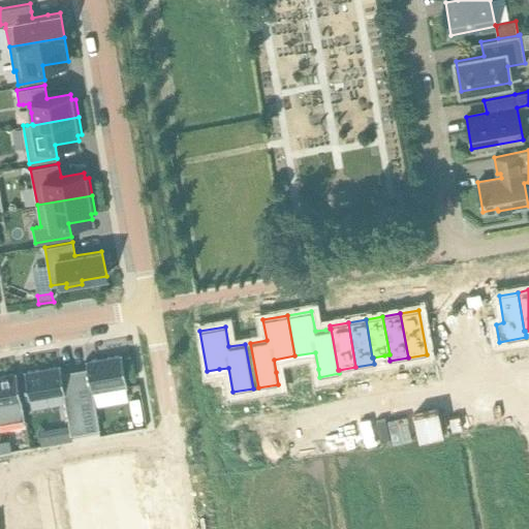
[(80,369),(74,370),(85,432),(99,429),(93,392),(126,386),(126,387),(127,387),(121,353),(120,353),(121,354),(90,360),(87,361),(87,360),(86,360),(87,368),(85,368),(80,369)]
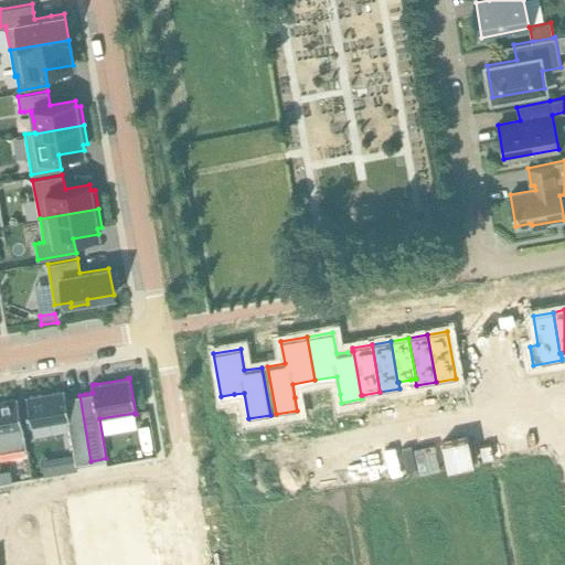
[(27,395),(25,395),(31,427),(32,426),(32,425),(67,418),(74,455),(75,464),(76,464),(91,461),(87,443),(81,401),(80,395),(65,397),(64,388),(63,388),(63,391),(30,396),(27,396),(27,395)]
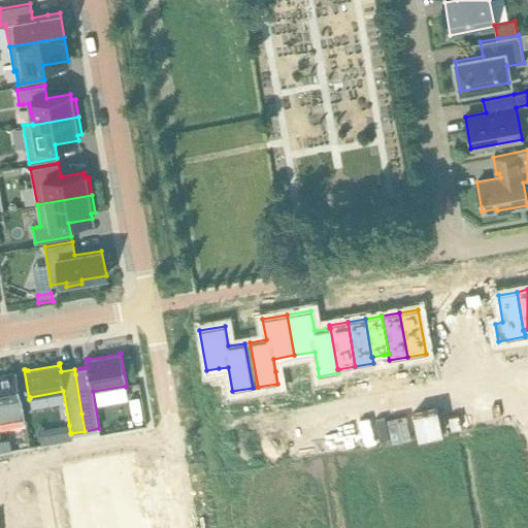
[(15,372),(0,374),(0,423),(25,419),(15,371),(15,372)]
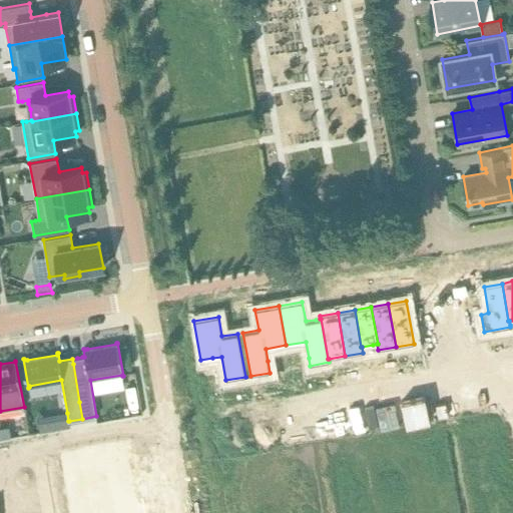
[(425,372),(423,361),(414,362),(416,374),(425,372)]
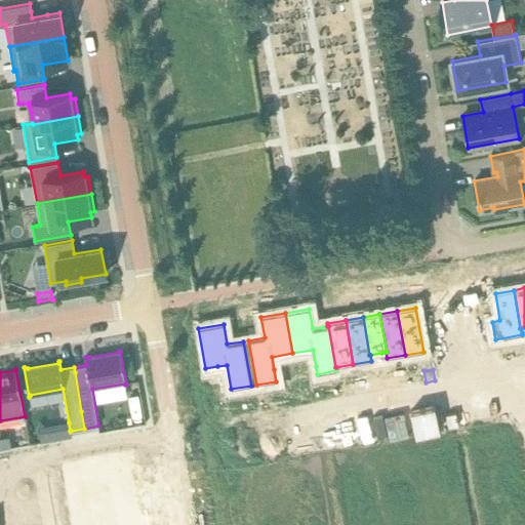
[(405,386),(403,377),(392,379),(393,389),(405,386)]
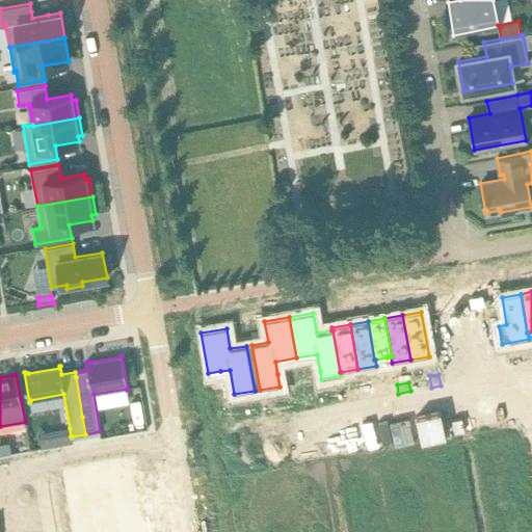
[(384,387),(386,396),(398,394),(397,384),(384,387)]
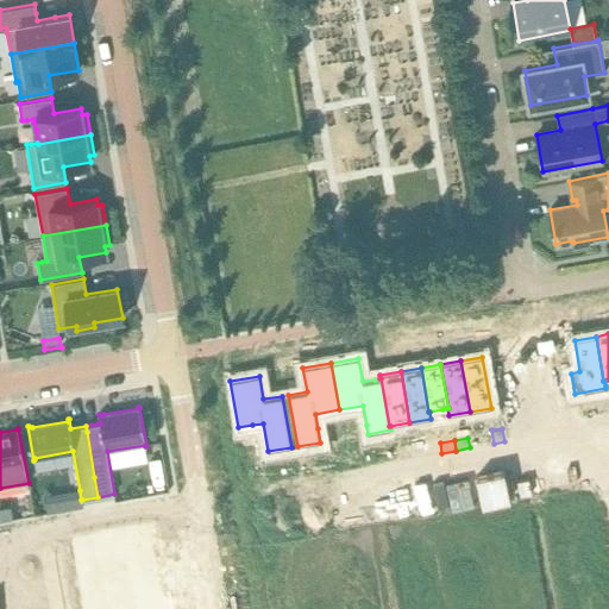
[(414,447),(400,450),(401,460),(415,458),(414,447)]
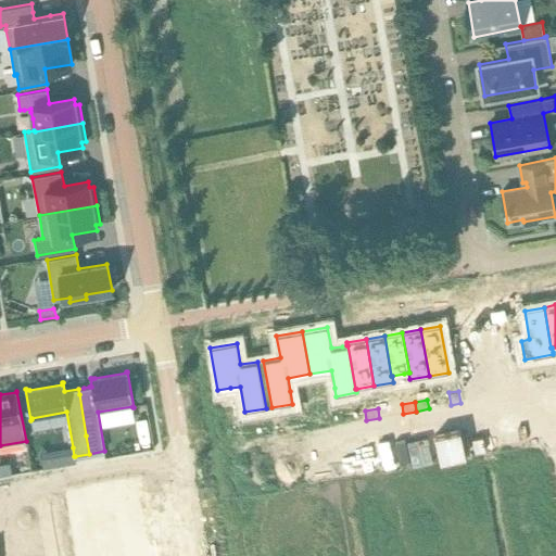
[(354,417),(329,421),(330,430),(355,426),(354,417)]
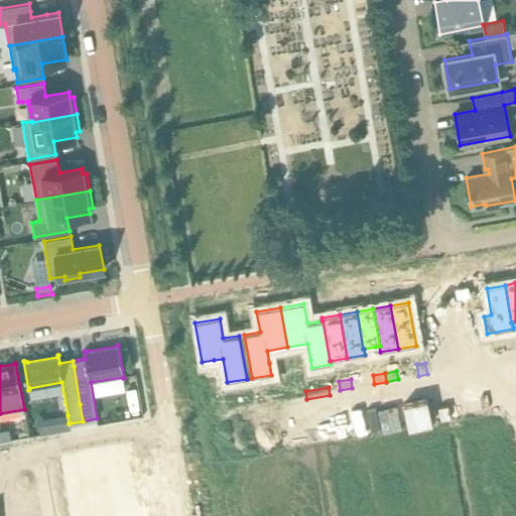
[(257,407),(272,404),(270,392),(255,395),(257,407)]
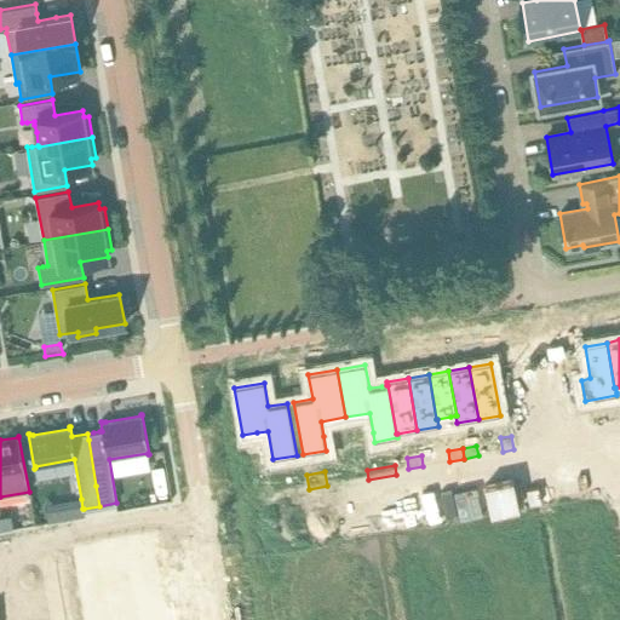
[(81,499),(64,503),(67,517),(67,518),(85,515),(85,514),(84,509),(82,509),(81,499)]
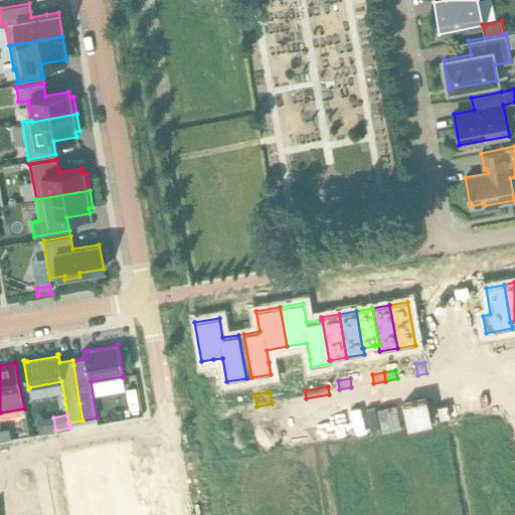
[(9,428),(0,430),(0,433),(1,440),(11,439),(9,428)]
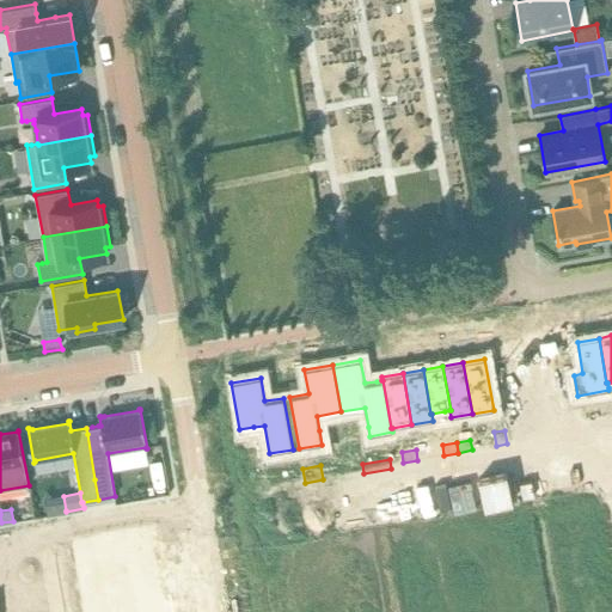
[(154,564),(150,534),(112,540),(117,570),(154,564)]
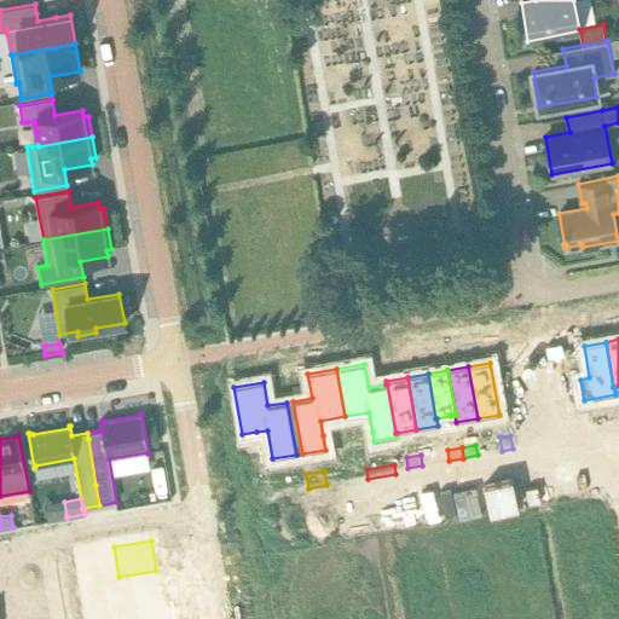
[(119,577),(114,547),(77,553),(82,583),(119,577)]
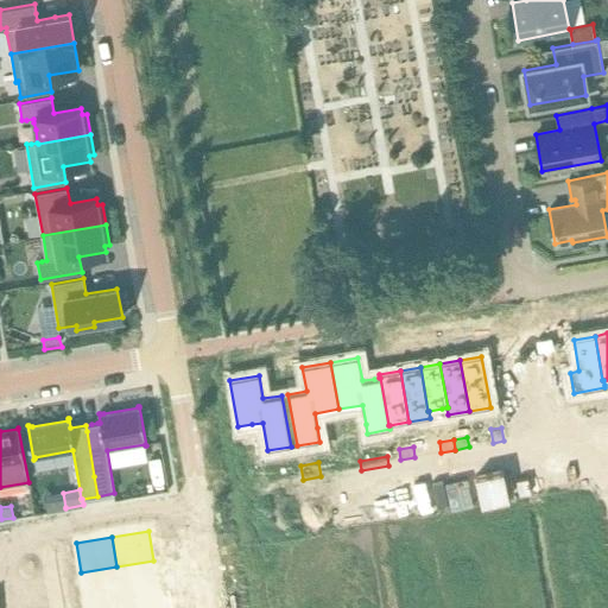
[(178,544),(166,546),(169,558),(179,556),(178,544)]
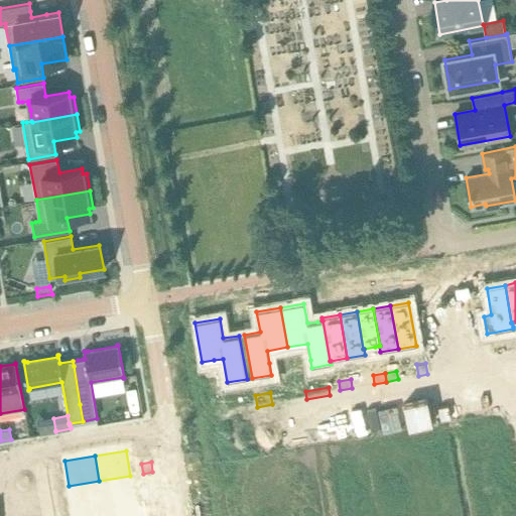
[(134,499),(130,476),(99,481),(104,505),(134,499)]
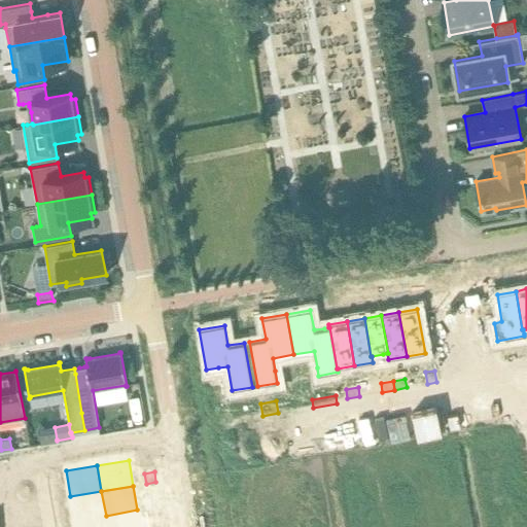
[(56,489),(45,491),(47,501),(57,499),(56,489)]
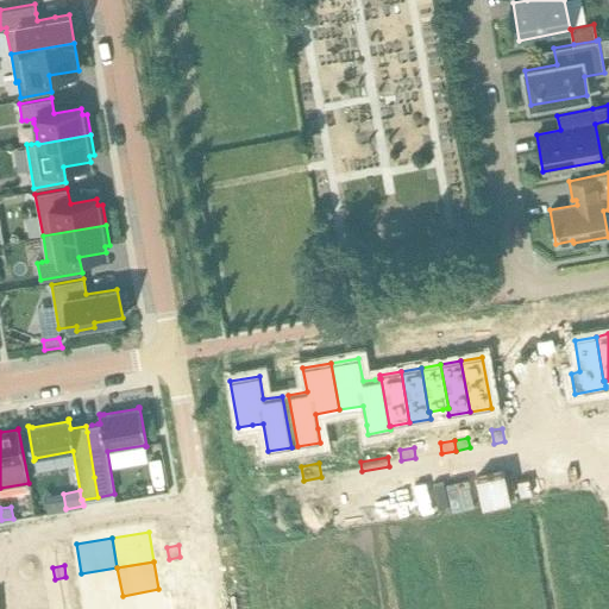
[(123,596),(117,567),(81,573),(86,602),(123,596)]
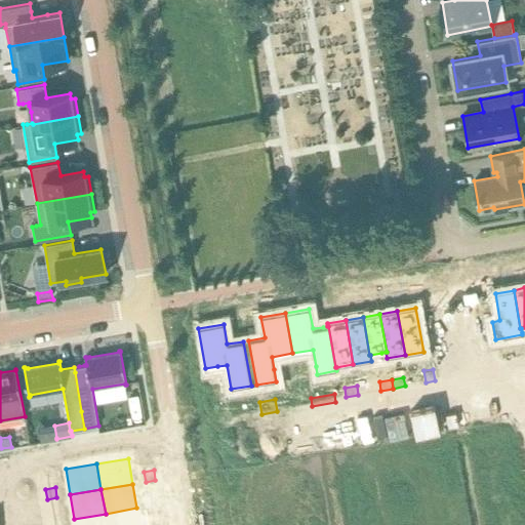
[(148,496),(150,506),(160,503),(158,494),(148,496)]
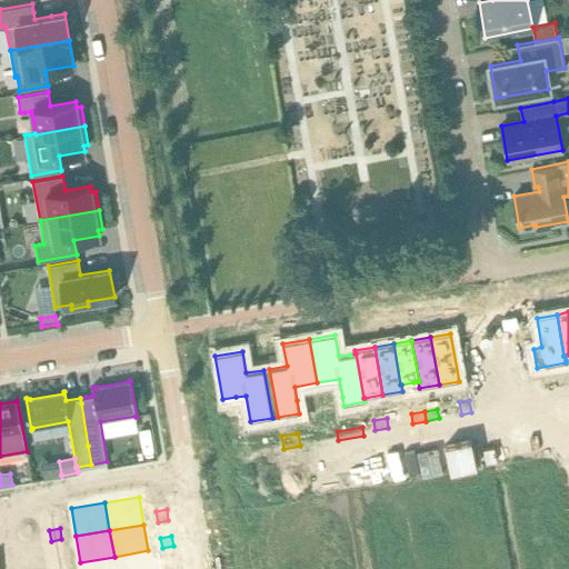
[(173,546),(162,548),(163,559),(175,557),(173,546)]
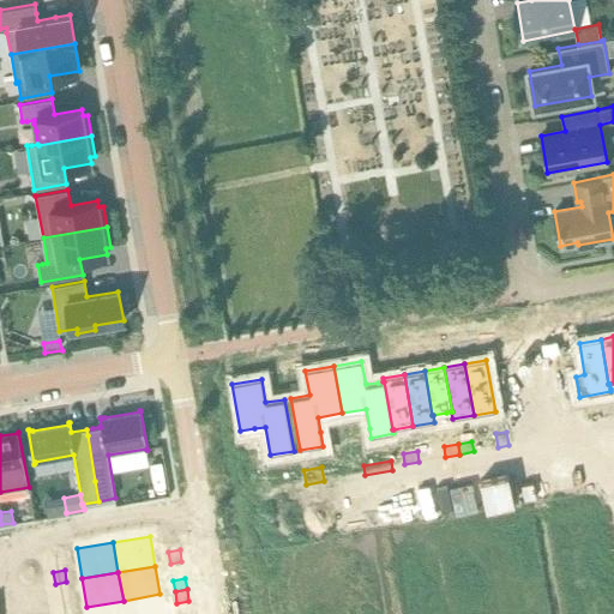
[(163,613),(160,594),(124,601),(125,613),(163,613)]
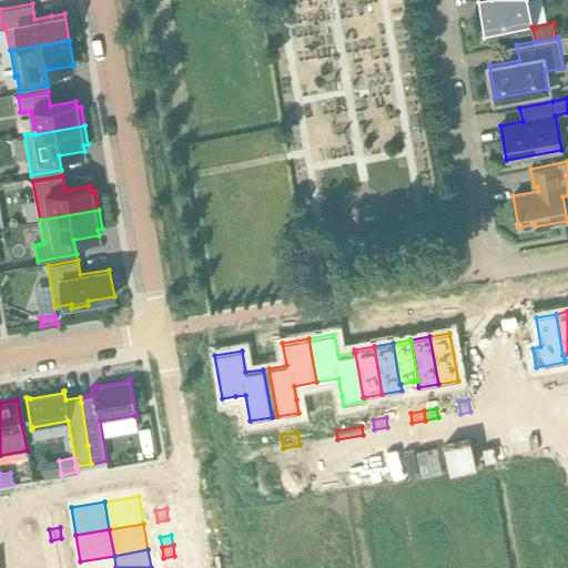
[(64,554),(53,556),(56,566),(66,564),(64,554)]
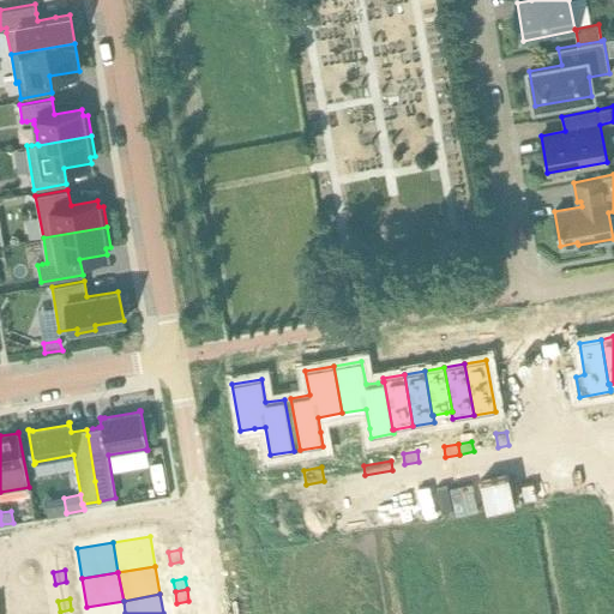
[(125,613),(124,601),(86,607),(88,613),(125,613)]
